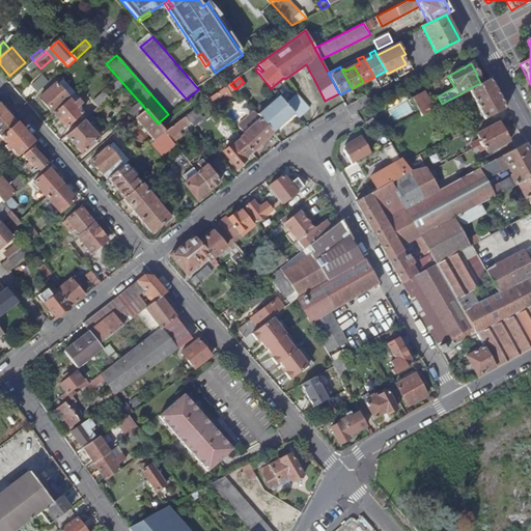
[(501,100),(490,79),(480,83),(468,89),(484,119),(505,108),(501,100)]
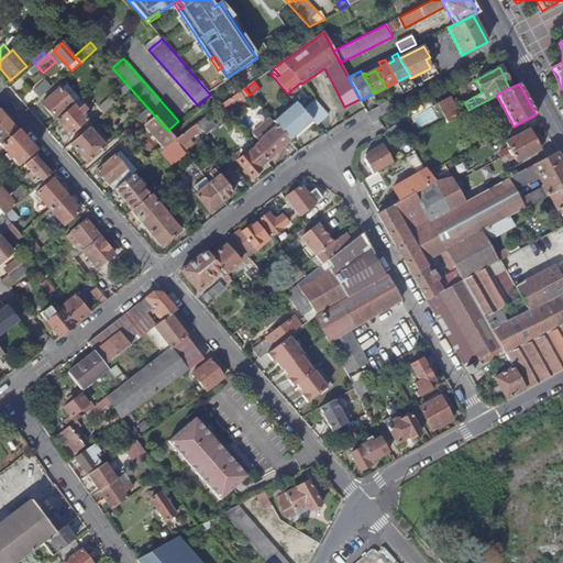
[(42,105),(56,121),(74,106),(75,106),(59,89),(42,105)]
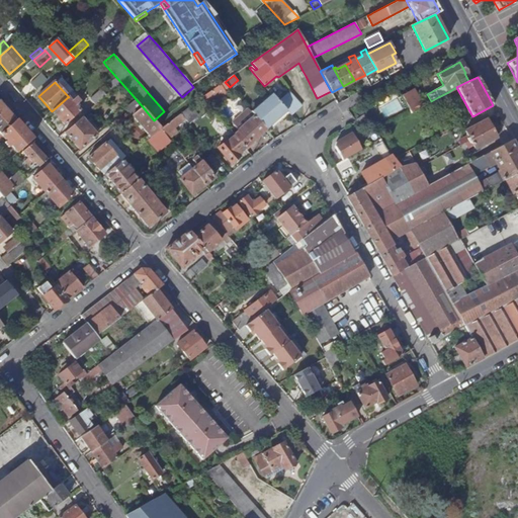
[(225,82),(202,97),(208,104),(223,93),(226,90),(227,89),(229,91),(231,89),(230,87),(225,82)]
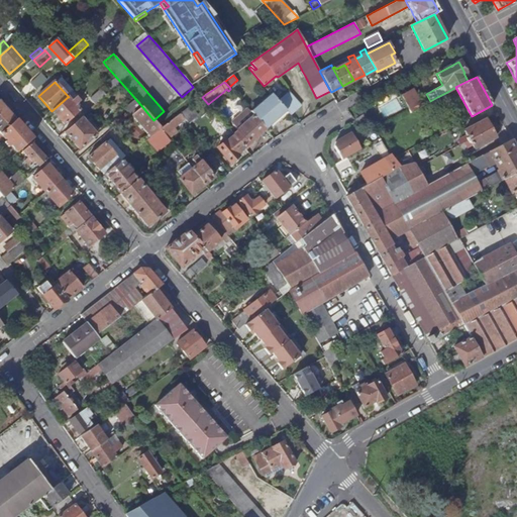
[(87,95),(96,106),(107,96),(98,86),(87,95)]
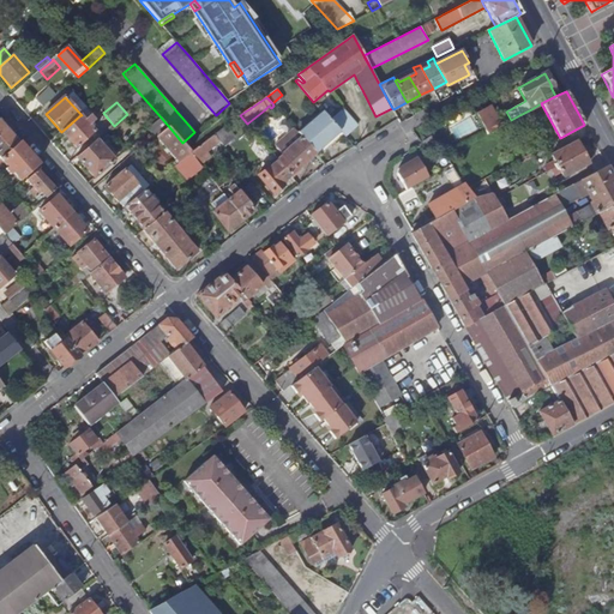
[(494,130),(500,126),(489,106),(481,110),(479,106),(474,109),(487,133),(491,131),(494,130)]
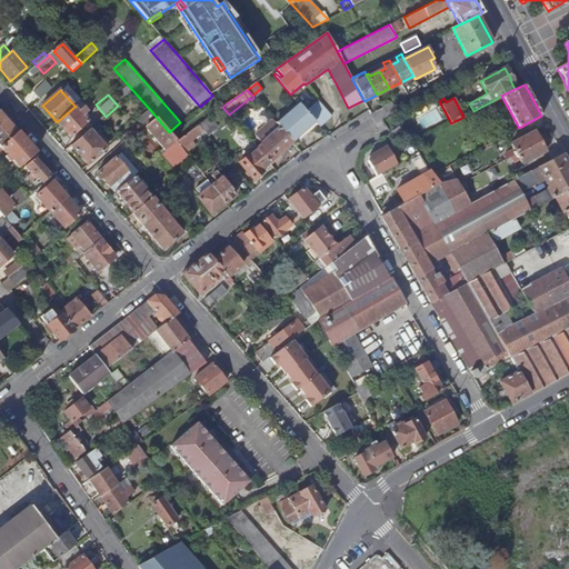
[(315,121),(319,127),(330,117),(316,101),(306,111),(315,121)]
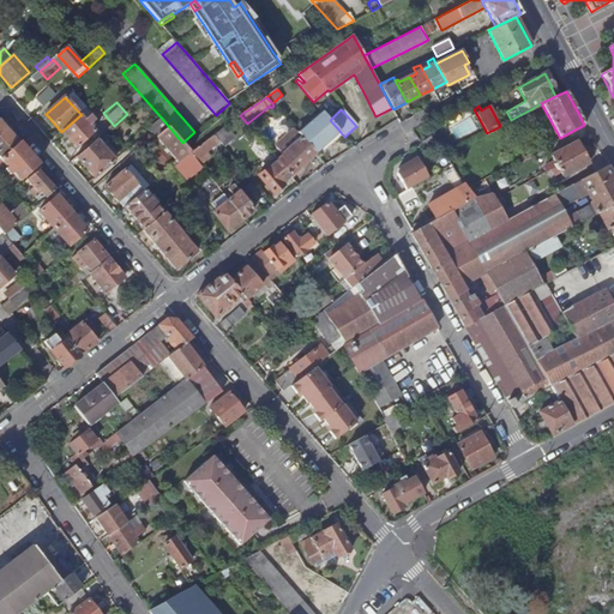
[(531,109),(519,115),(523,124),(524,124),(536,118),(531,109)]
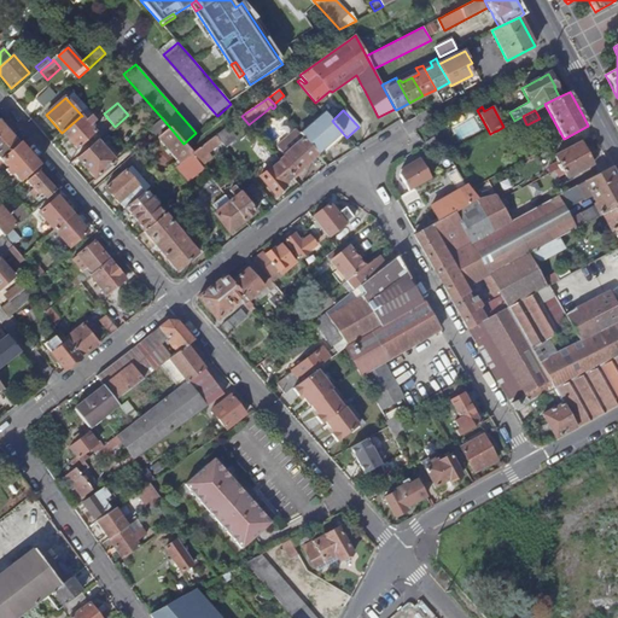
[(82,116),(81,116),(62,133),(77,150),(97,133),(91,128),(97,122),(87,111),(82,116)]
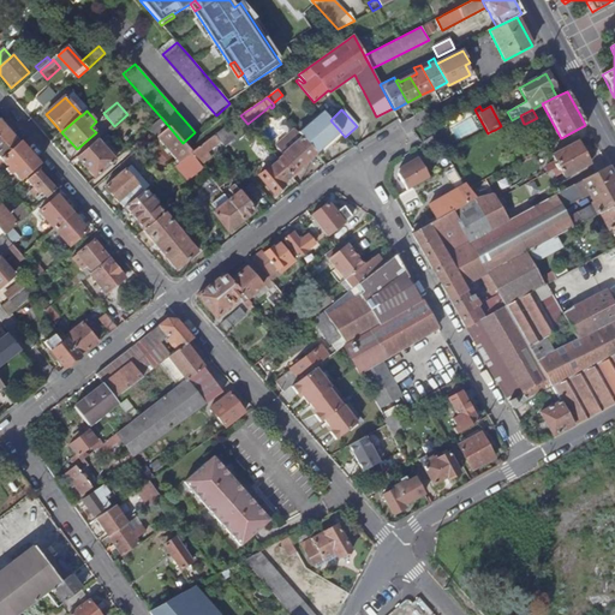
[(340,131),(330,120),(323,111),(322,111),(303,129),(321,149),(340,131)]
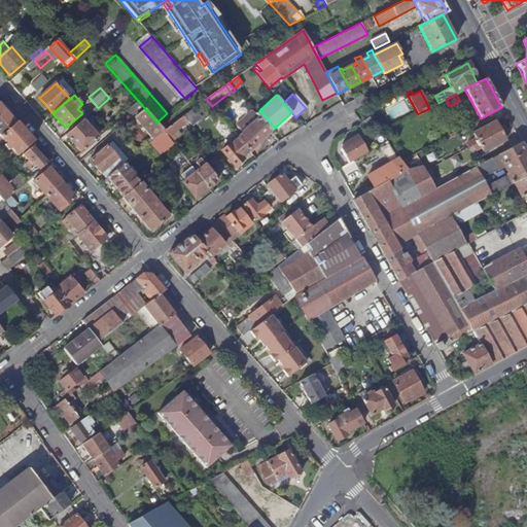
[(0,136),(16,123),(8,113),(0,103),(0,136)]
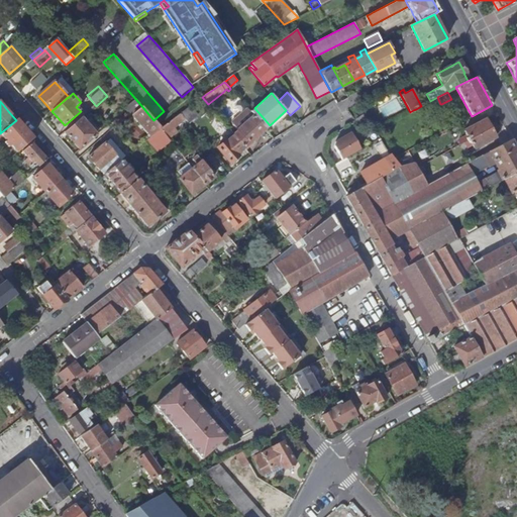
[(127,110),(133,117),(143,108),(137,101),(127,110)]
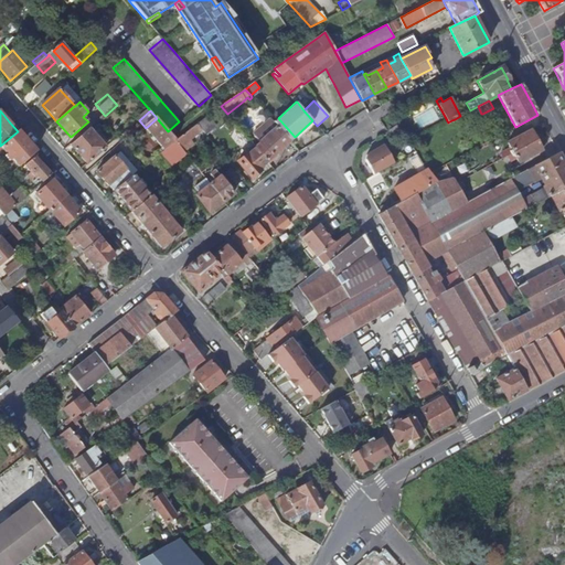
[(208,116),(198,124),(203,130),(206,135),(216,127),(208,116)]
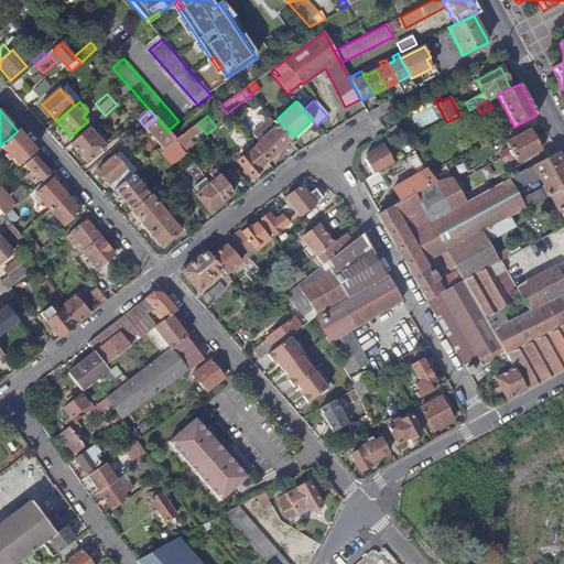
[(156,118),(145,128),(144,128),(164,150),(176,140),(167,131),(162,125),(156,118)]
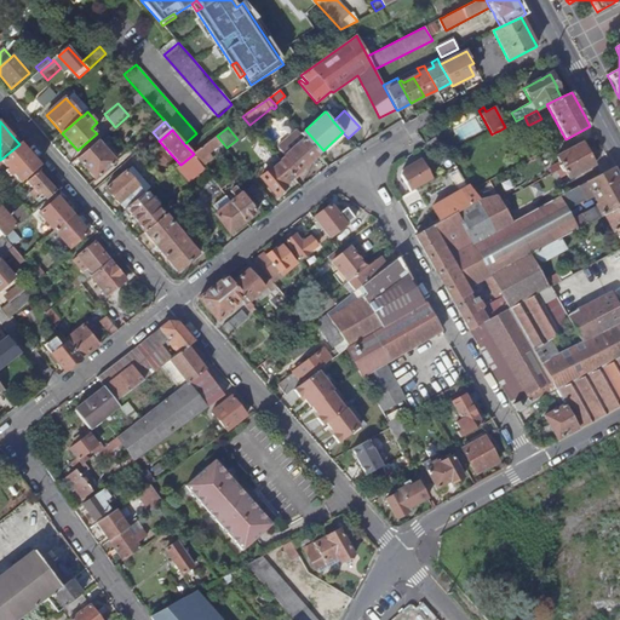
[(317,155),(297,130),(277,147),(286,156),(281,161),(281,162),(293,177),(317,155)]
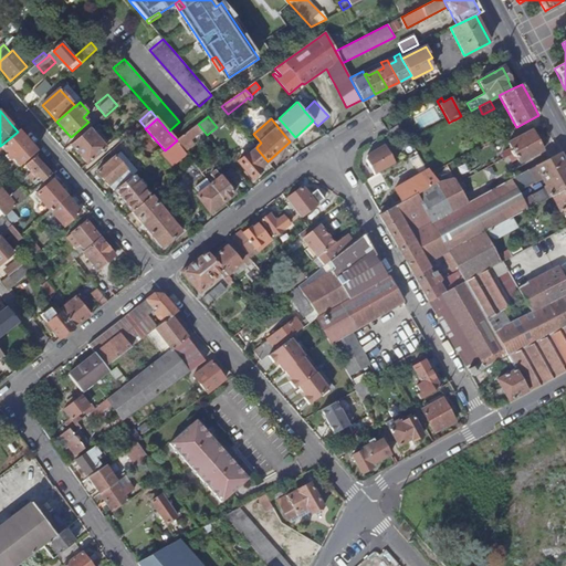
[(198,124),(176,142),(181,148),(190,142),(203,130),(198,124)]
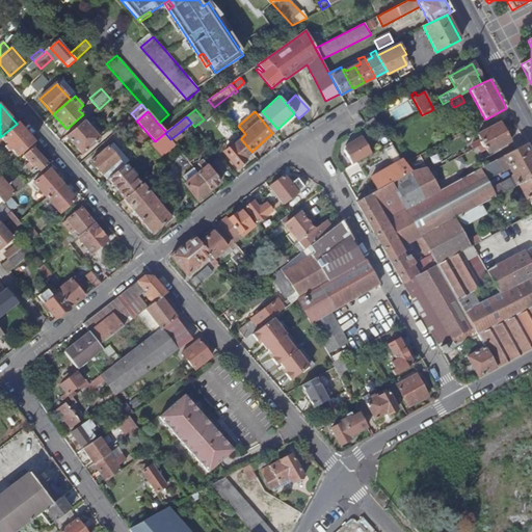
[(370,129),(376,126),(372,120),(366,124),(370,129)]
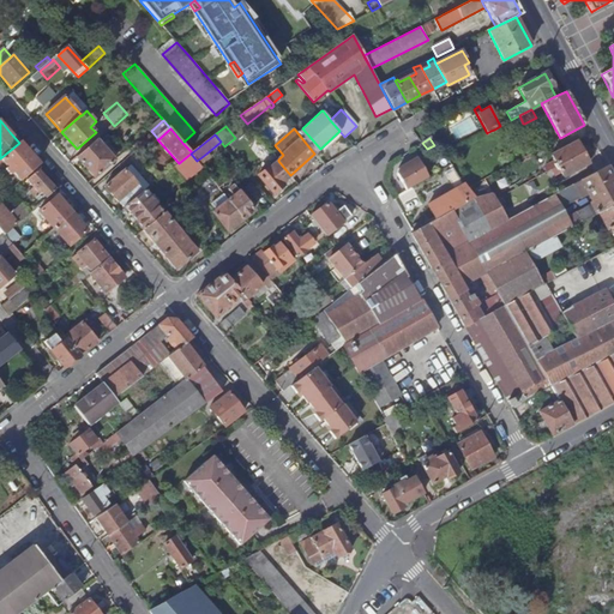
[(77,157),(95,179),(115,162),(97,140),(77,157)]
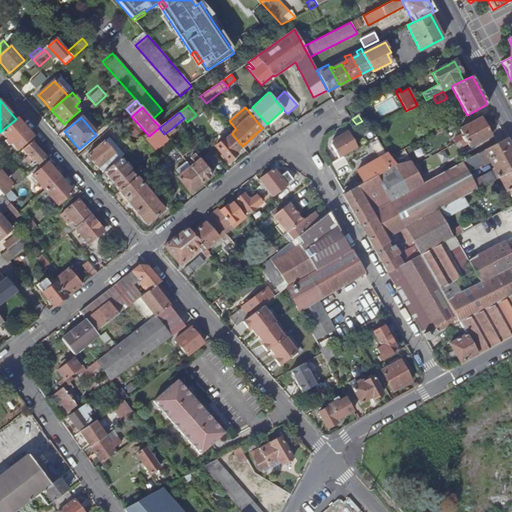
[(465,138),(485,127),(480,118),(460,129),(460,130),(462,134),(465,138)]
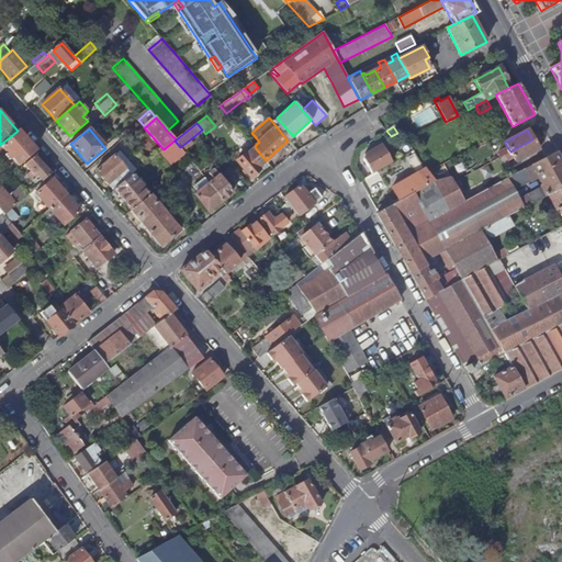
[(12,158),(19,166),(36,150),(26,139),(18,131),(0,145),(0,152),(3,149),(7,154),(4,155),(9,159),(12,158)]
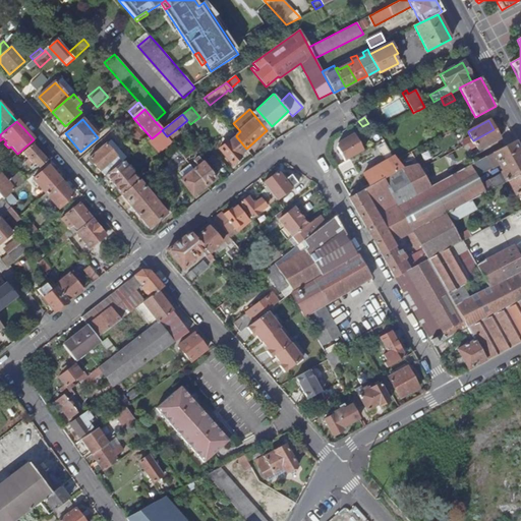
[(494,129),(473,140),(476,147),(478,151),(499,138),(494,129)]
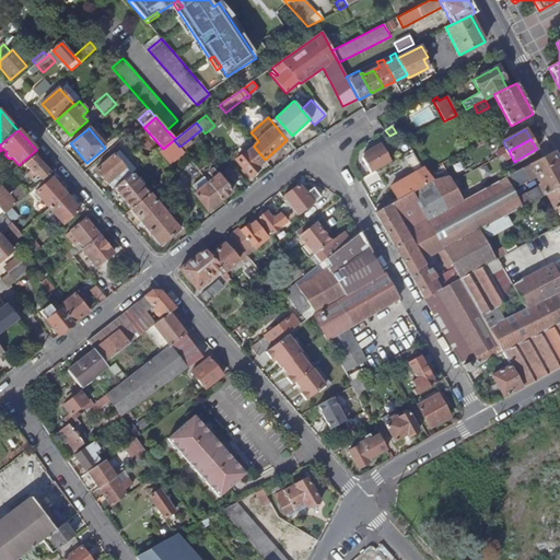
[(163,149),(159,153),(168,164),(184,151),(179,147),(174,140),(163,149)]
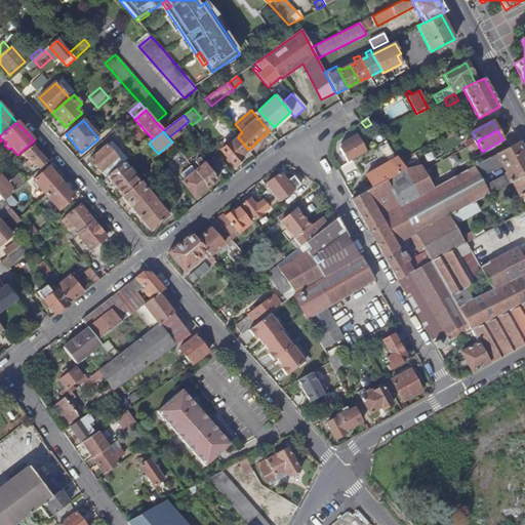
[(168,137),(172,142),(180,135),(176,131),(168,137)]
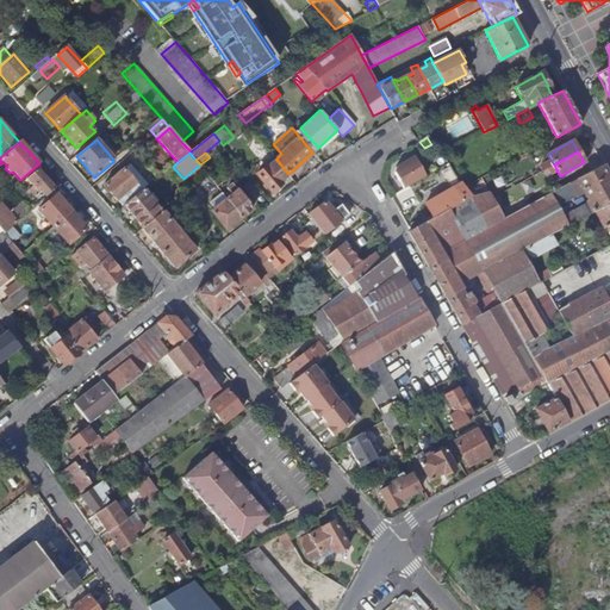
[(403,188),(425,176),(414,156),(396,167),(393,173),(403,188)]
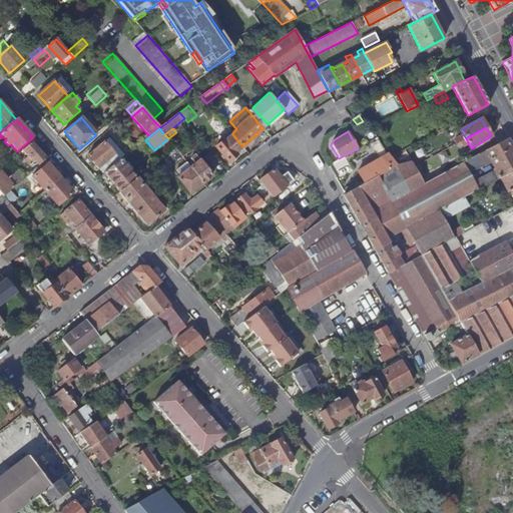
[(242,146),(232,134),(224,140),(223,139),(215,146),(228,161),(236,155),(234,152),(242,146)]
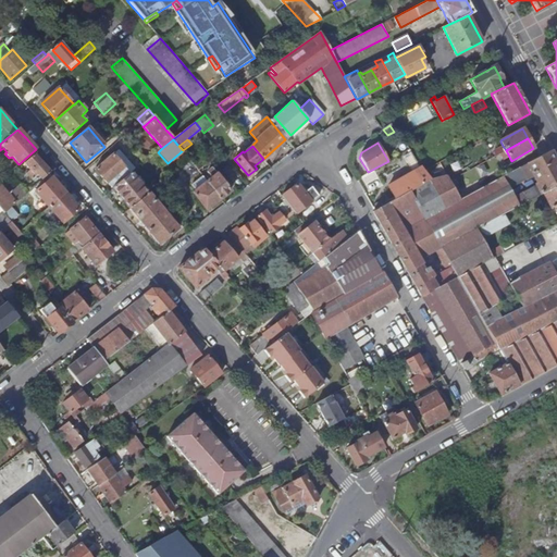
[(499,153),(506,150),(503,146),(494,151),(496,156),(499,153)]
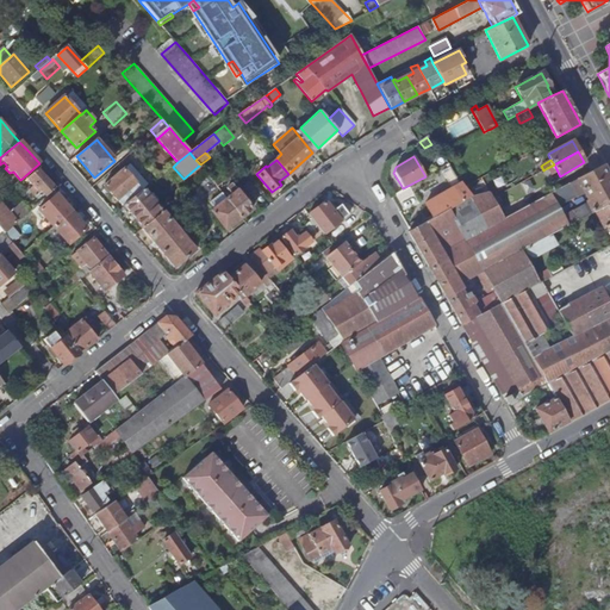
[(554,165),(547,168),(551,174),(558,172),(554,165)]
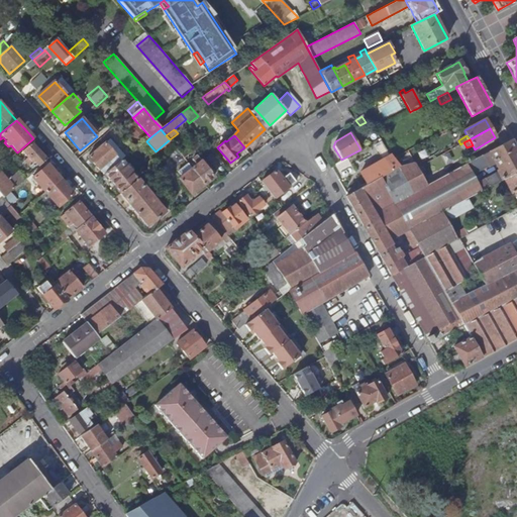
[(516,171),(516,151),(510,139),(488,151),(498,170),(497,171),(497,172),(501,180),(503,180),(516,171)]
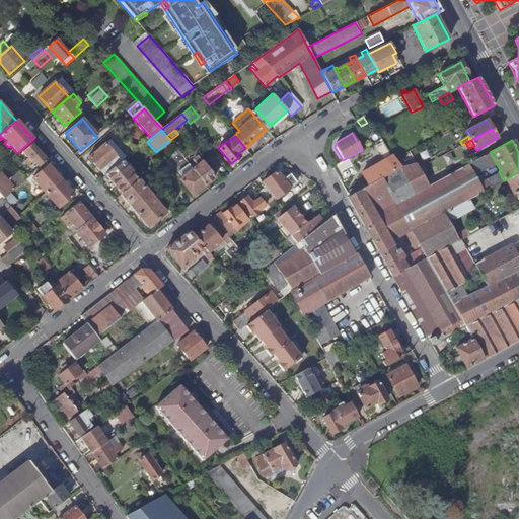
[(383,141),(378,144),(384,156),(390,154),(383,141)]
